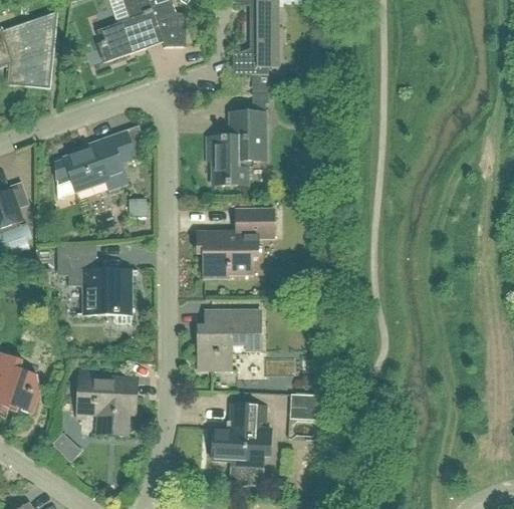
[(186,46),(185,11),(176,11),(172,0),(122,0),(125,7),(129,6),(132,17),(96,29),(107,60),(148,46),(145,39),(160,34),(164,46),(186,46)]
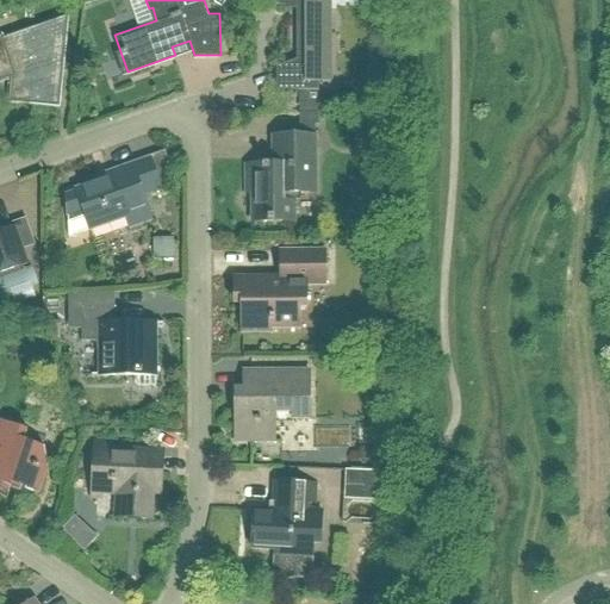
[(291,0),(291,5),(297,5),(297,55),(297,56),(277,63),(277,87),(318,87),(318,79),(330,79),(329,0),(291,0)]
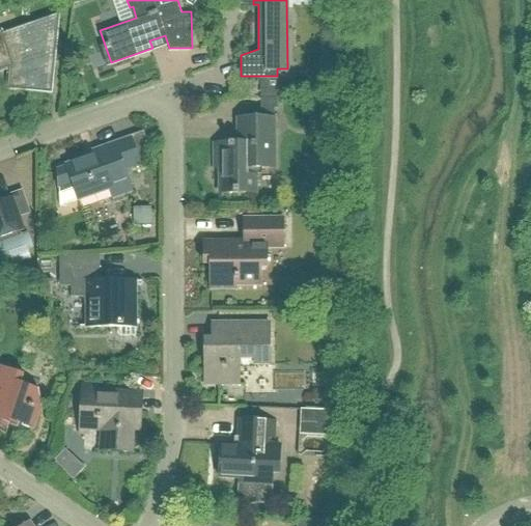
[(50,89),(58,12),(1,31),(0,30),(0,29),(0,66),(9,63),(7,84),(50,89)]
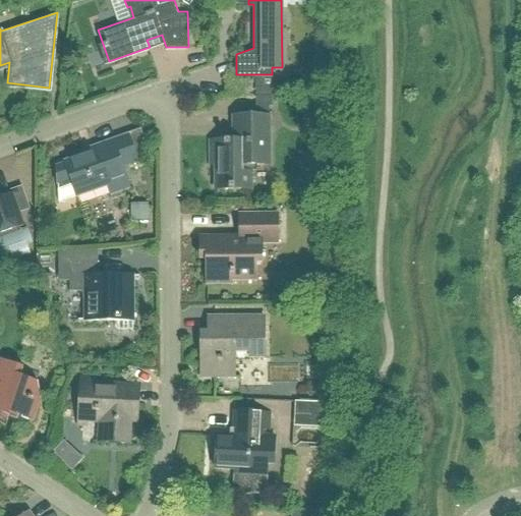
[(272,75),(255,75),(255,94),(272,93),(272,75)]
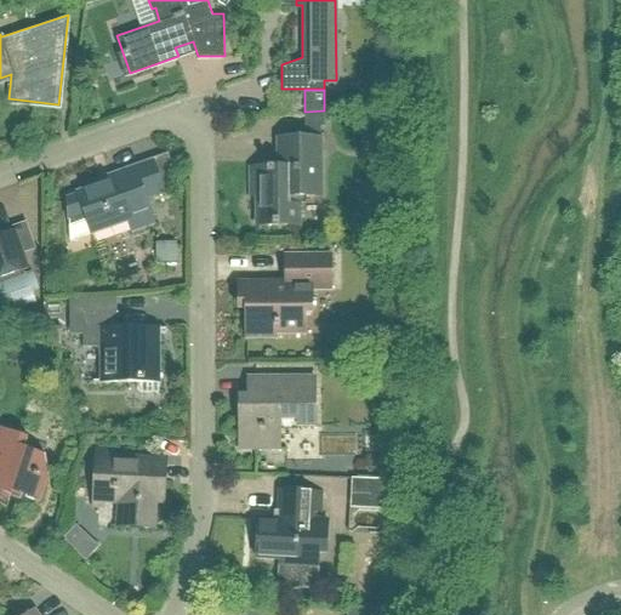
[(322,193),(322,135),(278,135),(278,164),(250,165),(250,194),(256,193),(256,223),(300,222),(300,193),(322,193)]
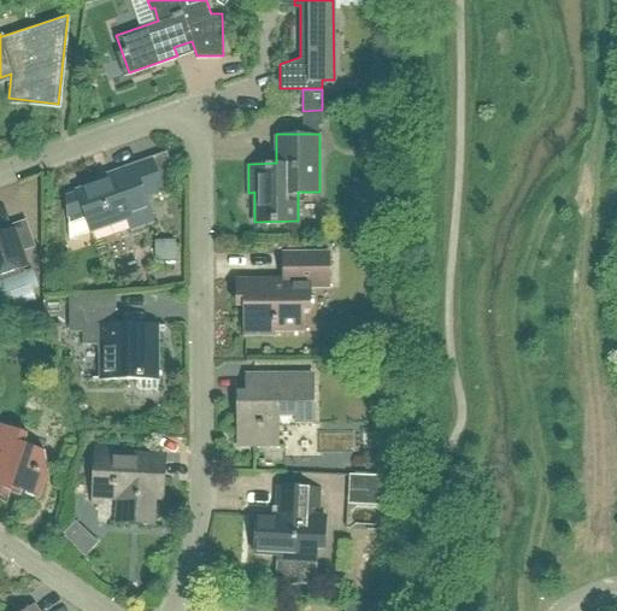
[(66,216),(83,210),(94,240),(95,240),(92,229),(127,217),(130,227),(153,218),(145,194),(163,188),(152,157),(109,171),(111,176),(76,188),(76,189),(65,193),(66,216)]
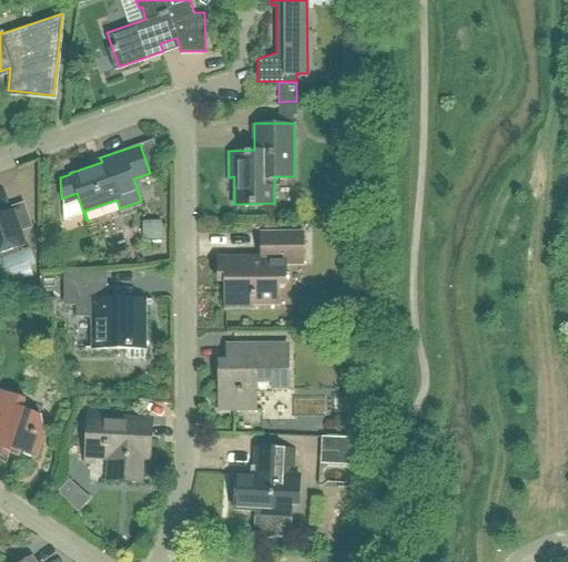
[(24,243),(12,207),(0,212),(0,285),(30,275),(32,274),(28,263),(34,261),(29,246),(21,248),(20,245),(24,243)]
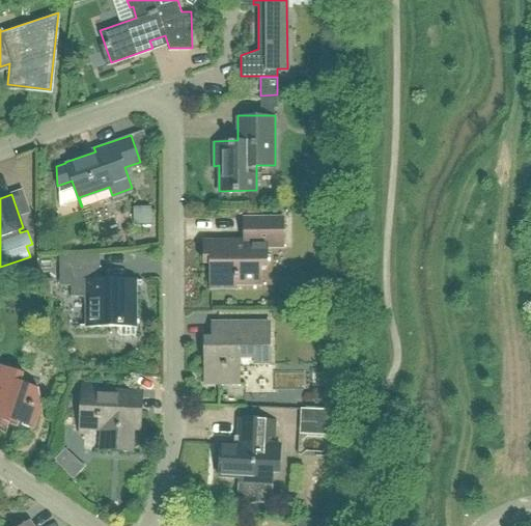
[(283,245),(282,215),(244,215),(244,238),(203,239),(204,260),(211,260),(211,285),(235,285),(235,282),(260,282),(260,266),(267,266),(267,245),(283,245)]
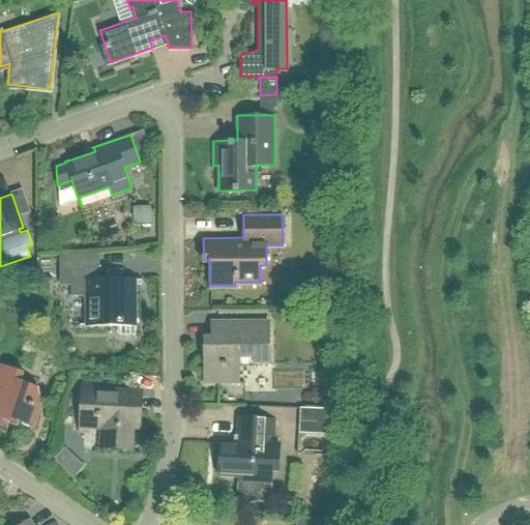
[(99,263),(90,263),(89,251),(59,251),(59,282),(70,282),(70,293),(86,293),(86,322),(80,322),(80,323),(109,323),(109,319),(117,319),(117,321),(122,321),(122,319),(135,319),(135,332),(136,332),(136,279),(142,279),(142,278),(109,278),(109,281),(99,281),(99,263)]
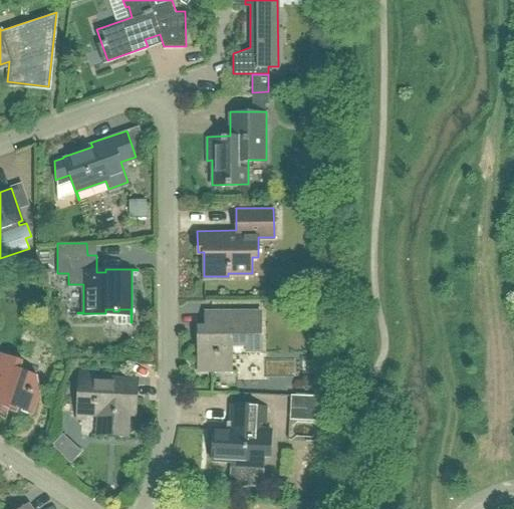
[(0,264),(33,266),(27,249),(0,258),(0,264)]
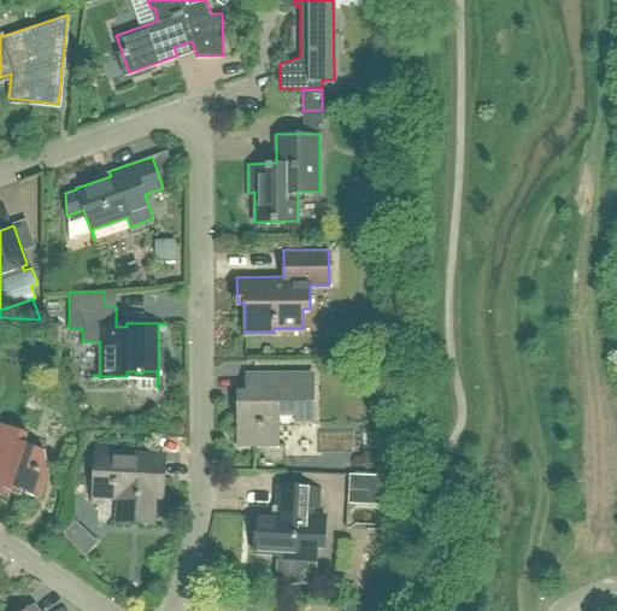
[(312,421),(312,371),(246,371),(246,401),(238,401),(238,444),(285,442),(285,441),(277,441),(277,409),(295,409),(295,421),(312,421)]
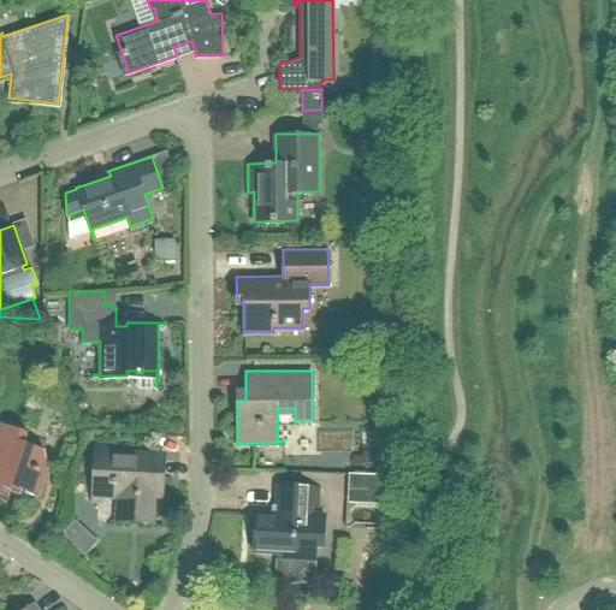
[(48,469),(45,448),(24,440),(28,431),(0,421),(0,422),(0,496),(6,499),(10,489),(19,492),(21,487),(40,495),(48,469)]
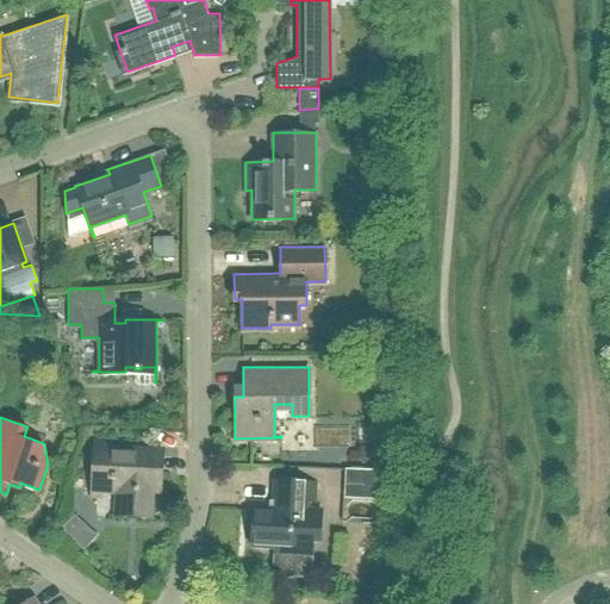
[(160,491),(162,453),(129,452),(129,446),(113,444),(113,440),(94,439),(92,493),(101,494),(101,486),(117,487),(116,512),(111,512),(111,514),(151,516),(153,490),(160,491)]
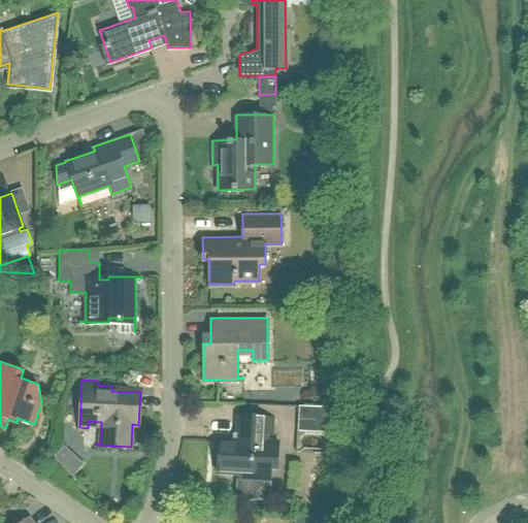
[(297,427),(330,429),(331,404),(298,402),(297,427)]
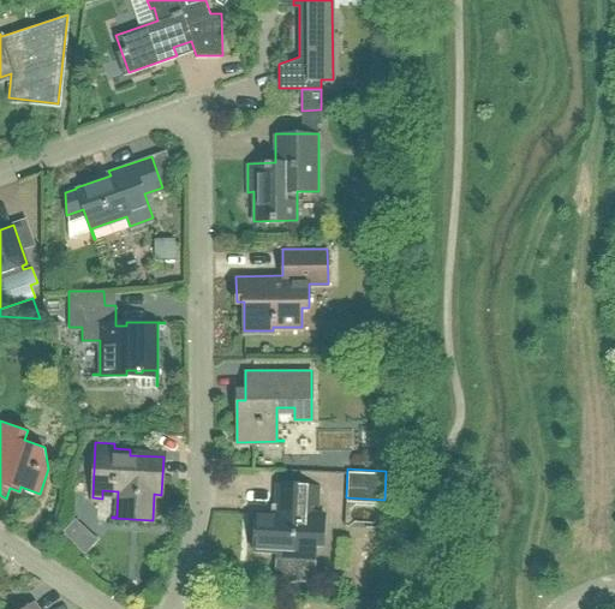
[(314,579),(315,557),(316,537),(323,537),(324,511),(322,511),(322,513),(310,513),(310,503),(316,503),(317,503),(318,484),(276,482),(275,501),(281,502),(281,512),(255,509),(254,549),(278,550),(275,577),(314,579)]
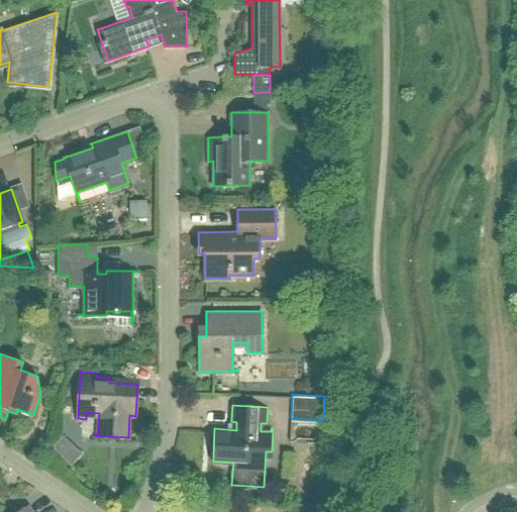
[(290,501),(289,511),(323,511),(324,504),(290,501)]
